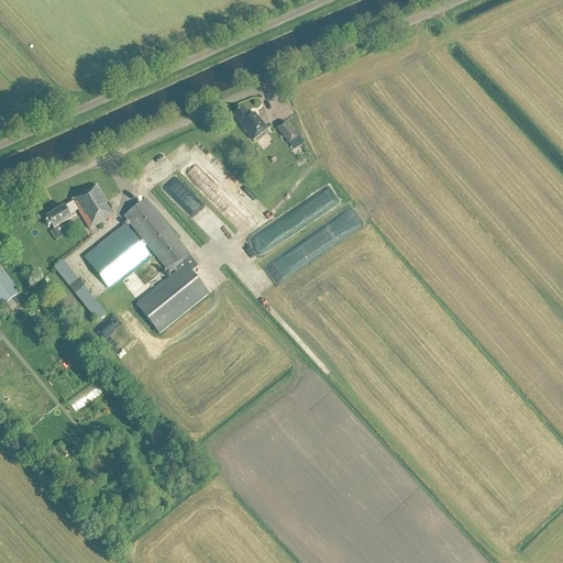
[(250,119),(242,109),(233,117),(241,125),(240,127),(253,142),(267,131),(254,114),(250,119)]
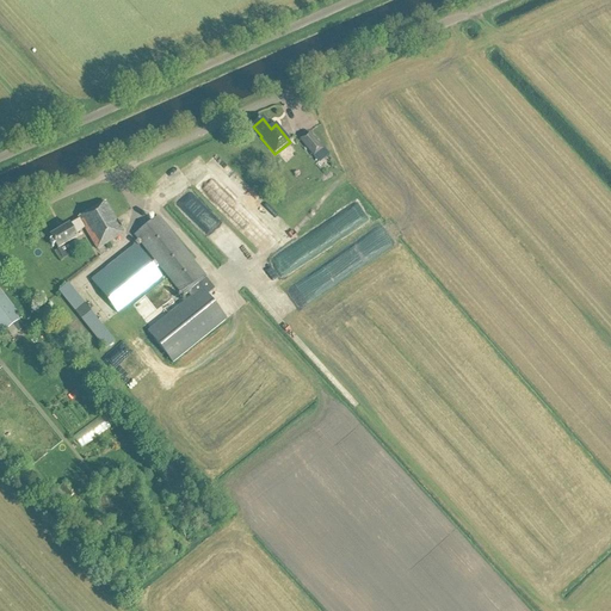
[(314,158),(323,149),(309,133),(300,141),(314,158)]
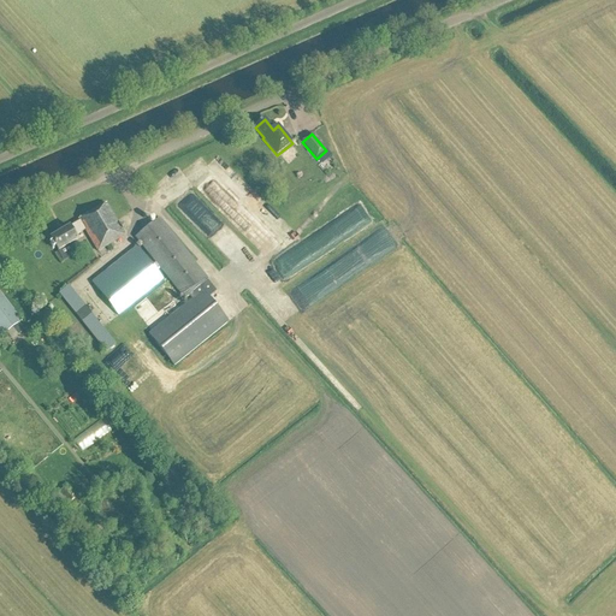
[(282,189),(286,185),(279,177),(274,181),(282,189)]
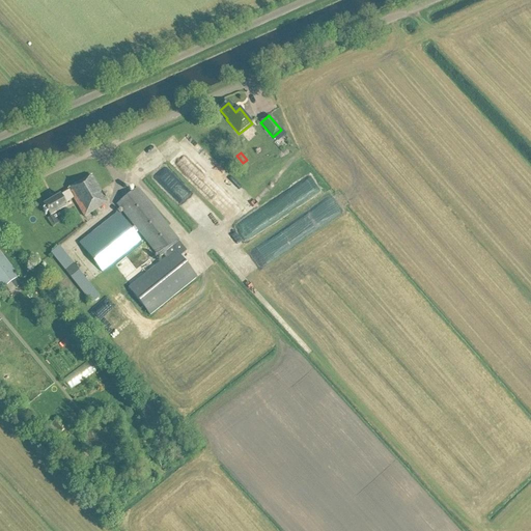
[(163,164),(151,176),(180,202),(191,190),(163,164)]
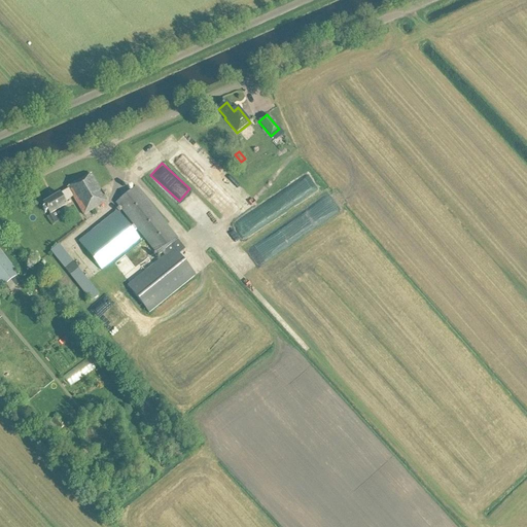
[(107,203),(91,175),(83,179),(67,188),(68,190),(42,205),(49,216),(66,207),(64,203),(72,198),(83,216),(107,203)]
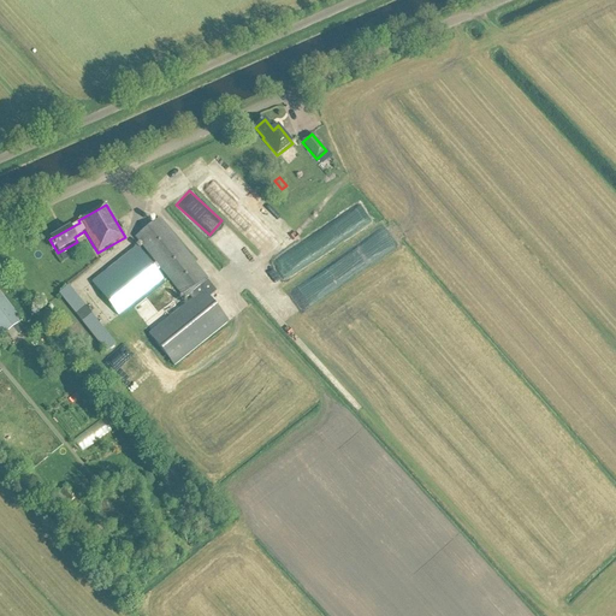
[(289,277),(374,225),(365,208),(279,261),(289,277)]
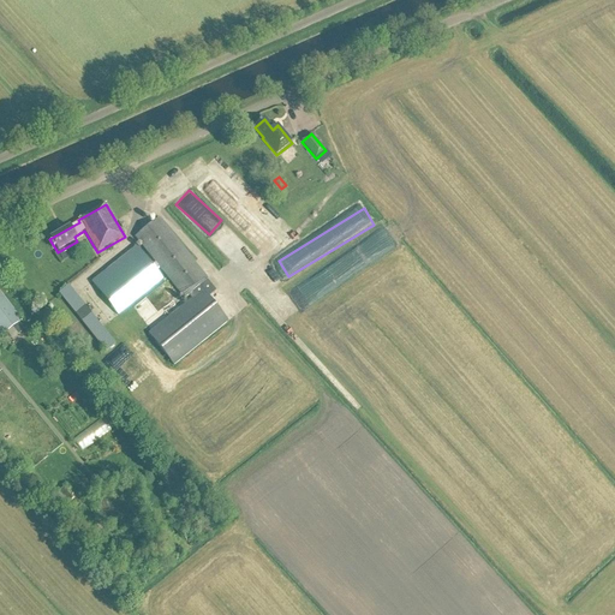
[(135,238),(156,264),(160,268),(184,299),(189,296),(191,300),(149,335),(174,366),(228,322),(209,299),(202,291),(199,287),(207,281),(208,280),(159,219),(135,238)]
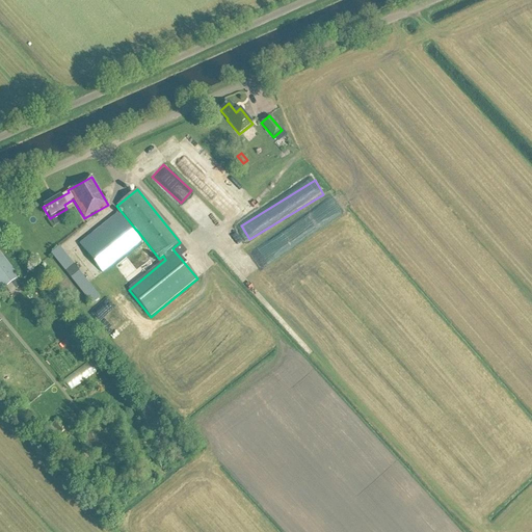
[(241,210),(248,216),(261,204),(254,196),(241,210)]
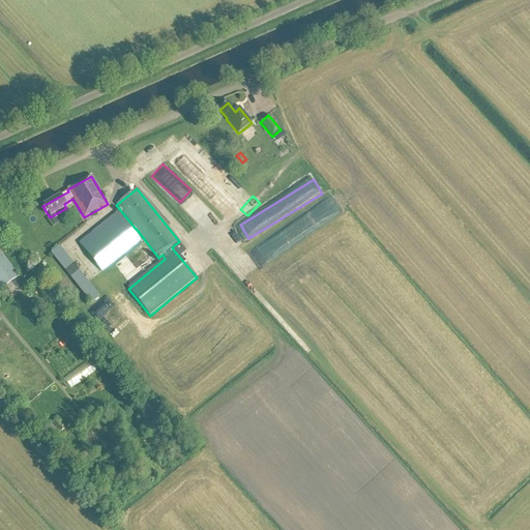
[(140,241),(135,234),(131,230),(117,213),(79,244),(101,272),(140,241)]
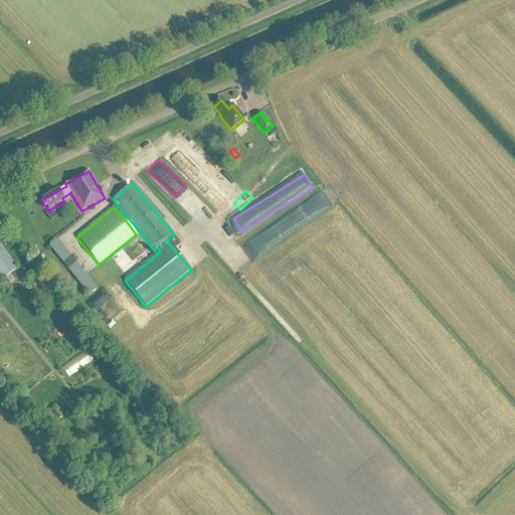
[(169,243),(175,250),(181,245),(173,235),(167,240),(169,243)]
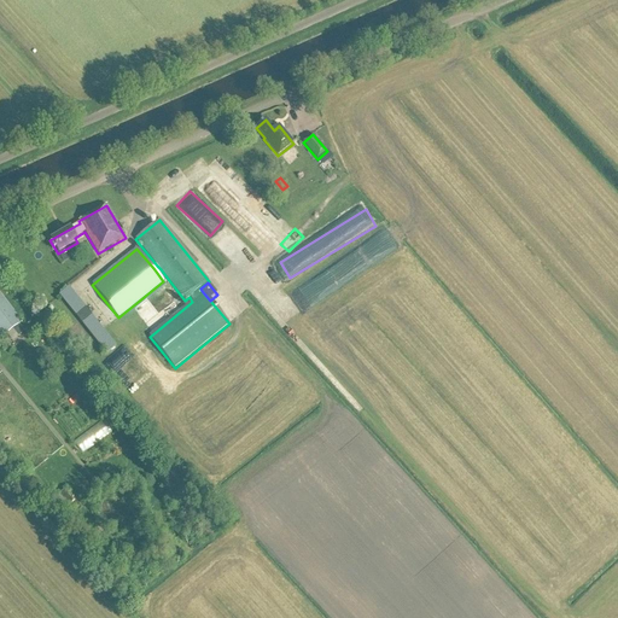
[(106,354),(114,348),(116,347),(69,287),(59,296),(106,354)]
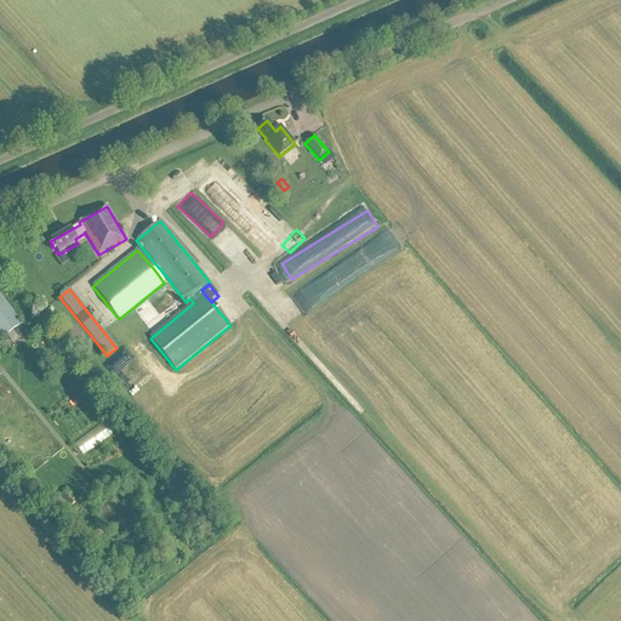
[(0,332),(4,337),(21,324),(0,297),(0,332)]
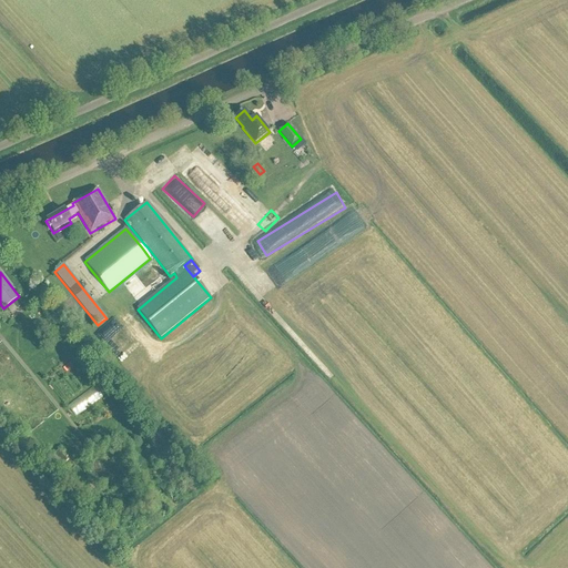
[(68,406),(77,417),(101,397),(92,386),(68,406)]
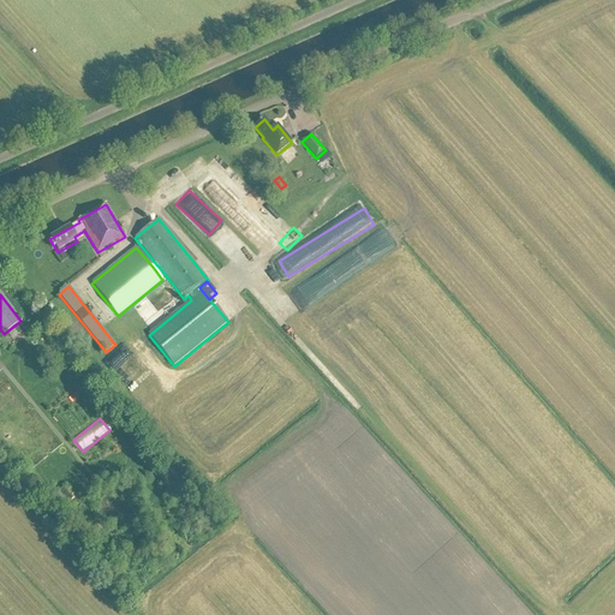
[(73,500),(63,489),(53,499),(64,509),(73,500)]
